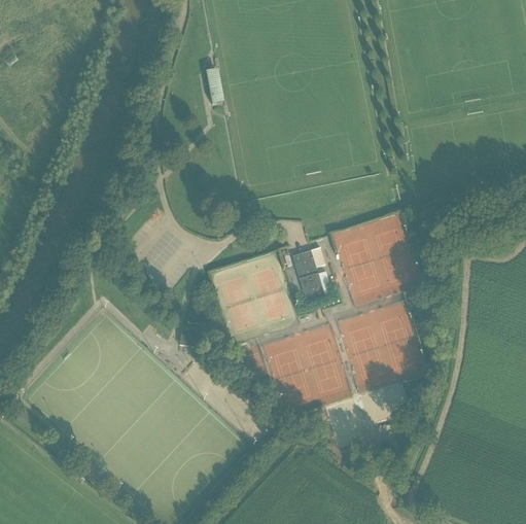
[(9,60),(15,67),(23,60),(16,54),(9,60)]
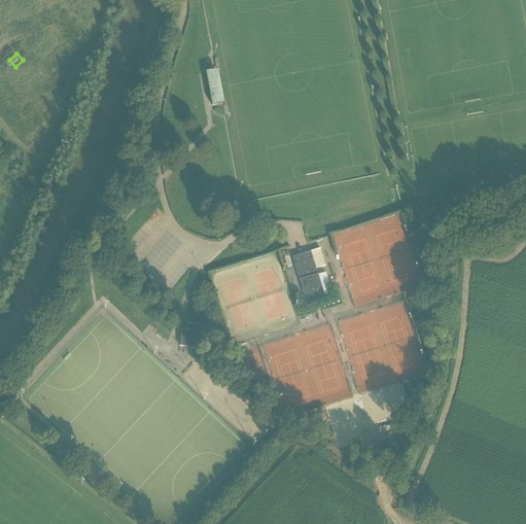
[(212,69),(207,70),(208,79),(209,82),(211,94),(213,103),(224,101),(217,68),(212,69)]
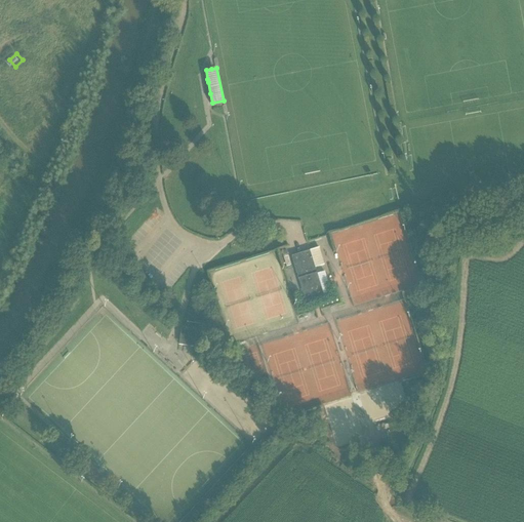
[(292,253),(294,262),(295,264),(303,289),(306,298),(324,293),(321,284),(316,266),(325,263),(325,261),(323,254),(320,245),(292,253)]
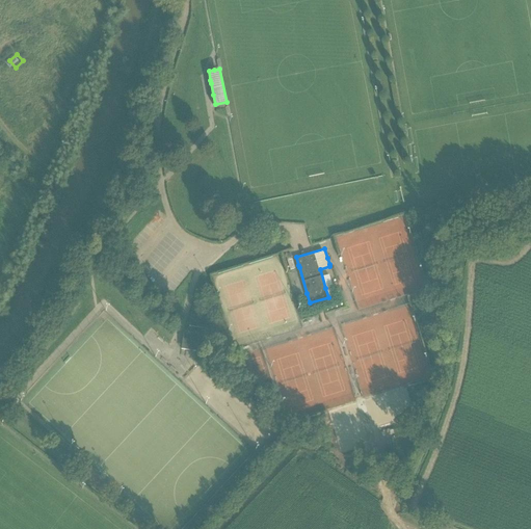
[(271,337),(306,327),(296,294),(289,295),(290,301),(287,306),(286,302),(279,309),(281,316),(267,319),(262,324),(262,323),(254,325),(251,326),(258,333),(259,337),(263,341),(261,333),(273,320),(280,327),(279,328),(270,331),(271,337)]
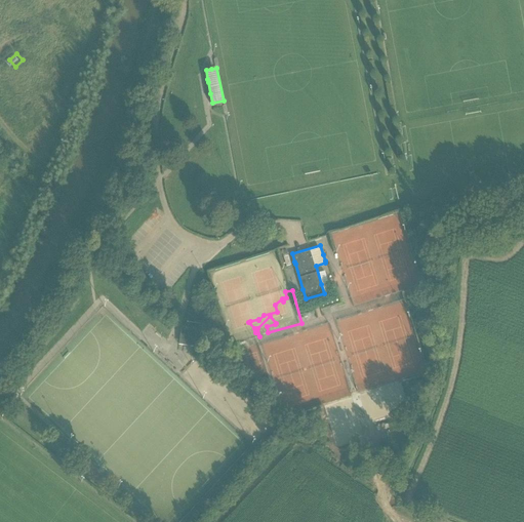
[(215,330),(213,331),(214,334),(217,346),(228,343),(224,331),(223,328),(215,330)]
